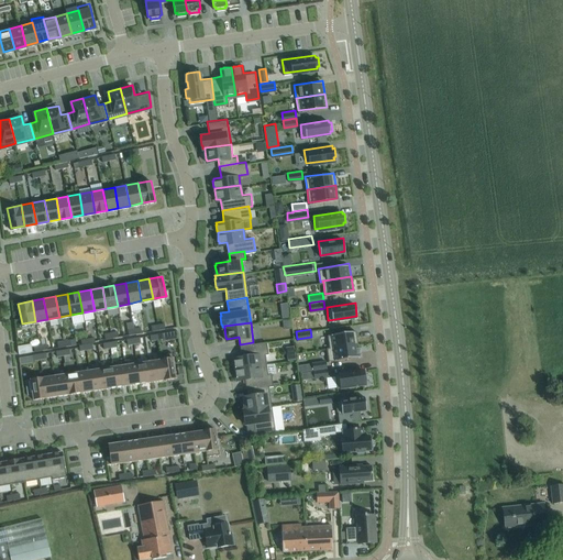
[(357,342),(355,329),(327,333),(329,346),(329,347),(357,342)]
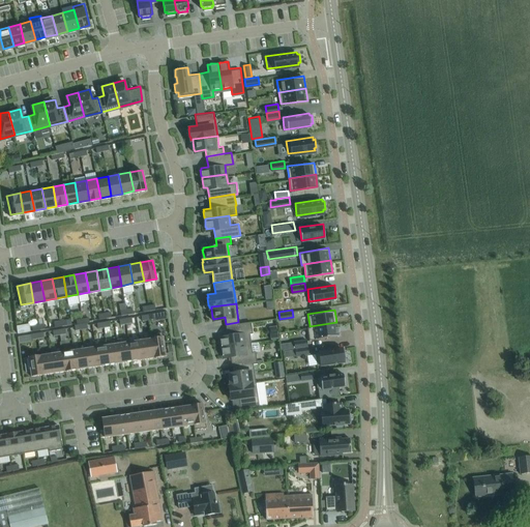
[(251,320),(238,322),(226,324),(227,334),(219,335),(221,338),(219,338),(221,344),(222,344),(222,346),(254,341),(251,341),(249,332),(253,331),(251,320)]
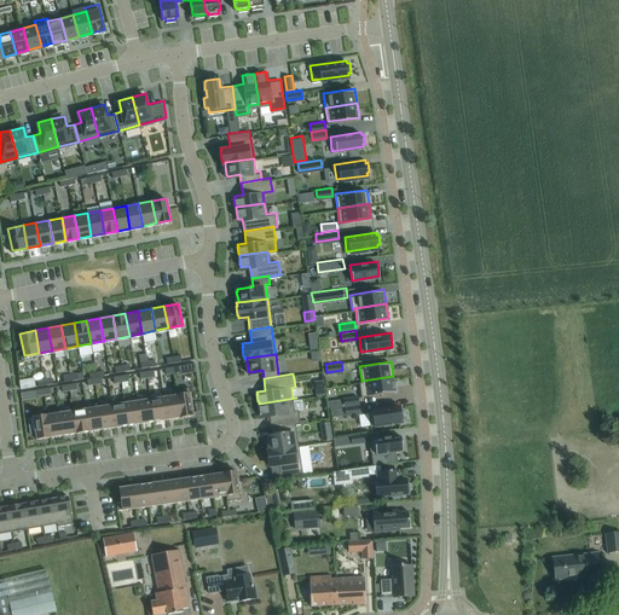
[(395,390),(393,376),(362,381),(362,379),(358,381),(360,395),(395,390)]
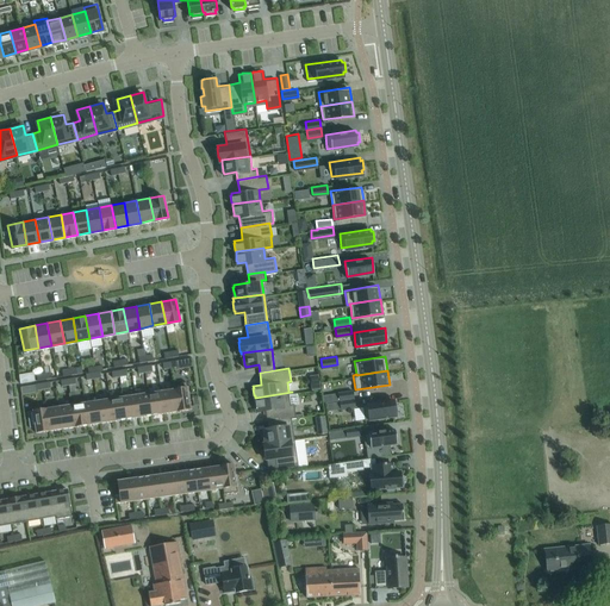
[(173,382),(173,387),(174,387),(176,410),(191,407),(186,380),(173,382)]
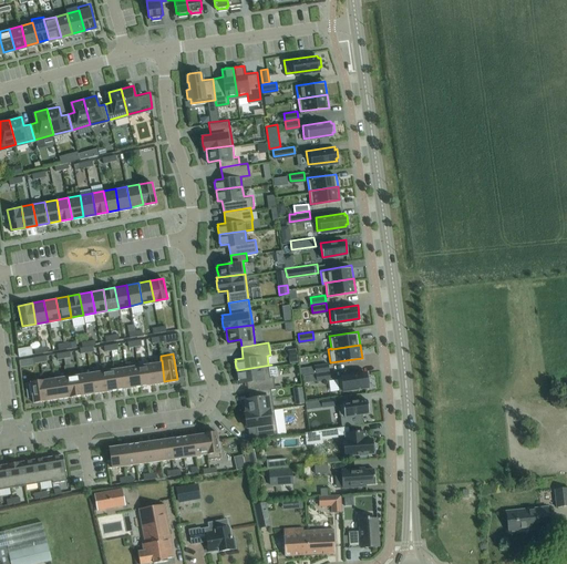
[(137,363),(138,363),(137,359),(124,360),(125,366),(126,366),(129,386),(141,385),(137,363)]
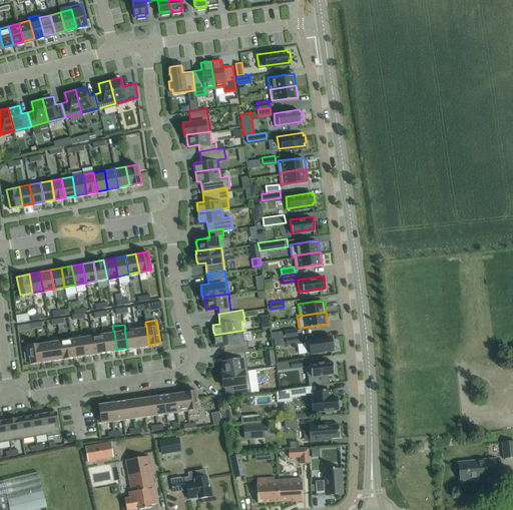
[(146,326),(145,326),(135,328),(138,346),(148,345),(146,326)]
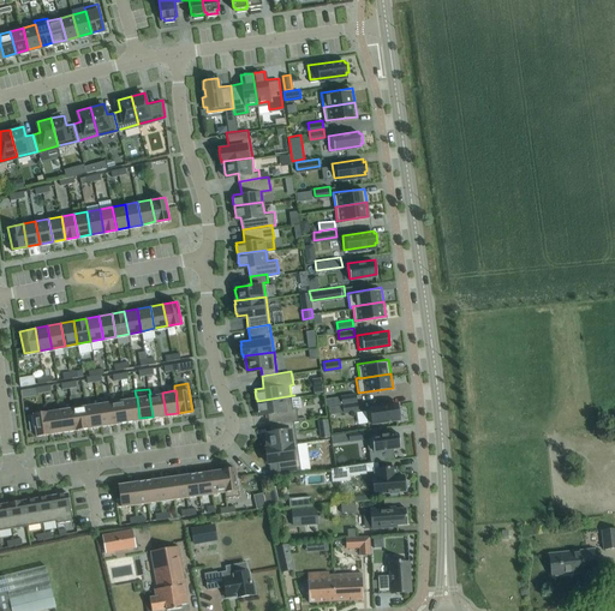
[(162,393),(150,394),(149,394),(153,417),(166,414),(162,393)]
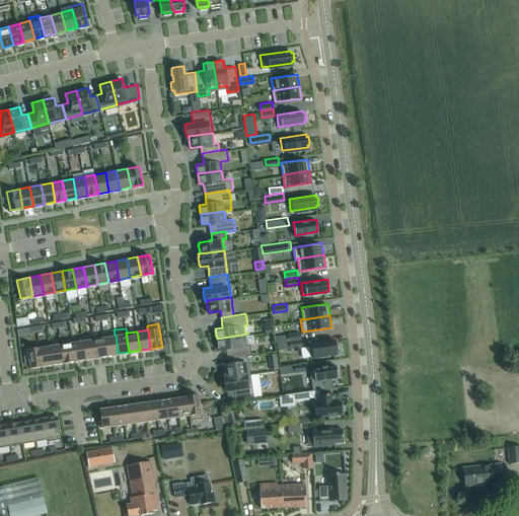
[(301,338),(300,332),(287,333),(288,340),(301,338)]
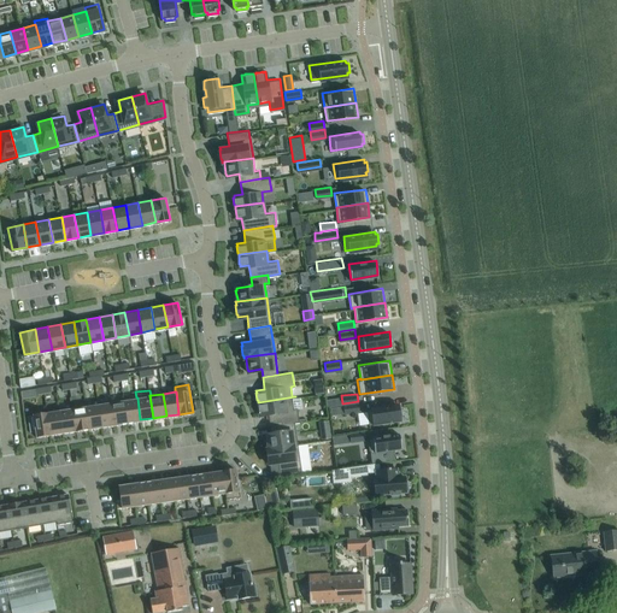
[(295,396),(258,402),(258,404),(258,411),(259,411),(259,414),(268,413),(270,424),(294,420),(294,422),(299,420),(297,407),(293,407),(292,398),(295,396)]
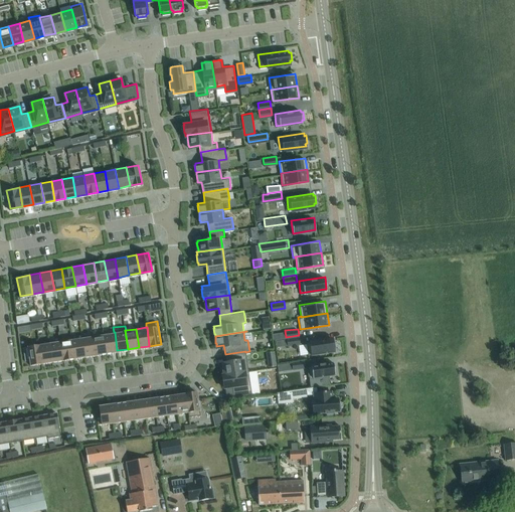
[(115,332),(114,332),(104,334),(107,352),(117,350),(115,332)]
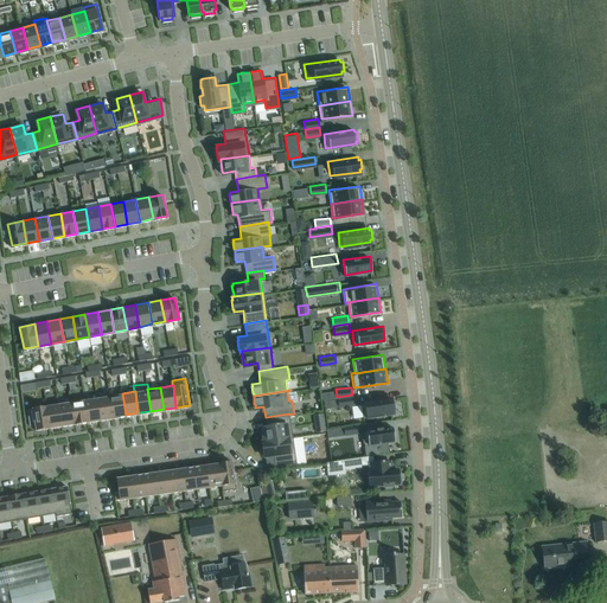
[(126,415),(122,393),(109,395),(113,417),(126,415)]
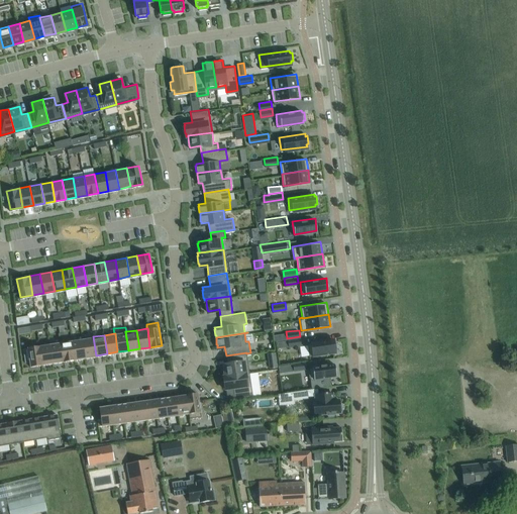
[(96,355),(93,336),(83,338),(85,356),(96,355)]
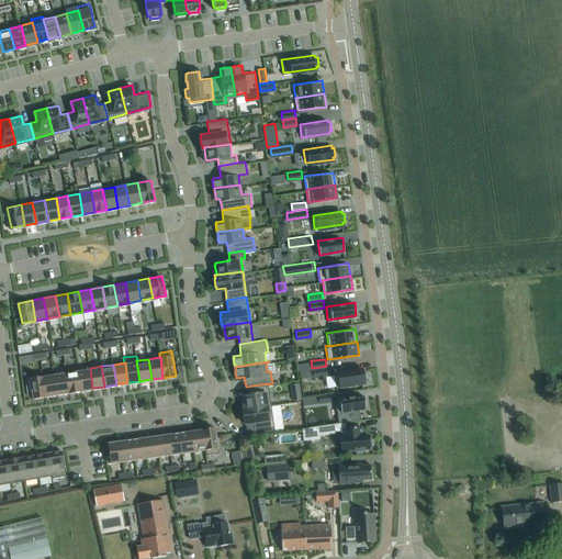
[(327,373),(326,366),(312,368),(313,376),(327,373)]
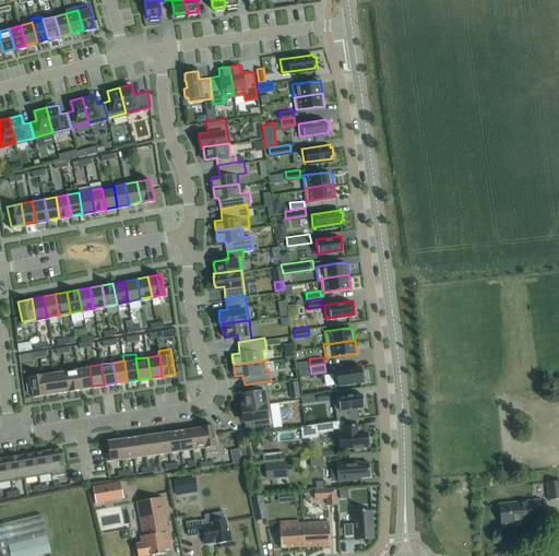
[(92,386),(90,366),(78,368),(81,388),(92,386)]
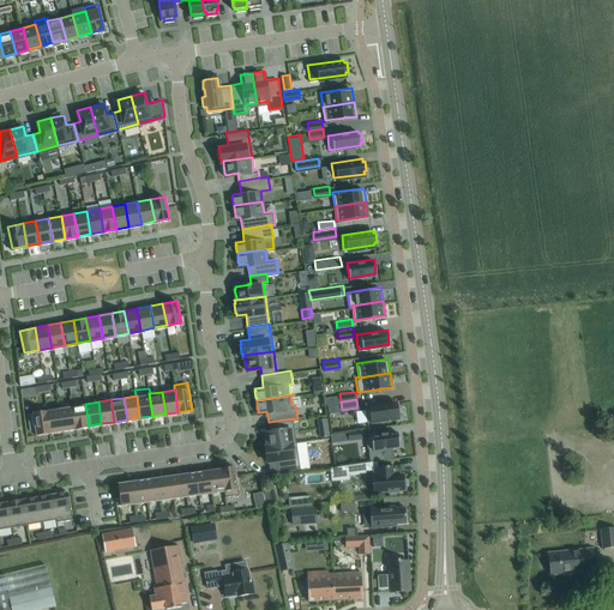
[(399,414),(398,403),(396,404),(396,402),(365,405),(367,421),(379,418),(398,416),(397,414),(399,414)]
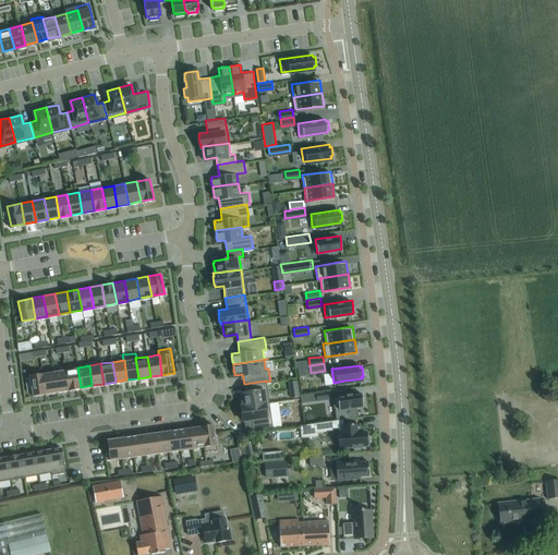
[(81,387),(77,368),(65,369),(69,389),(81,387)]
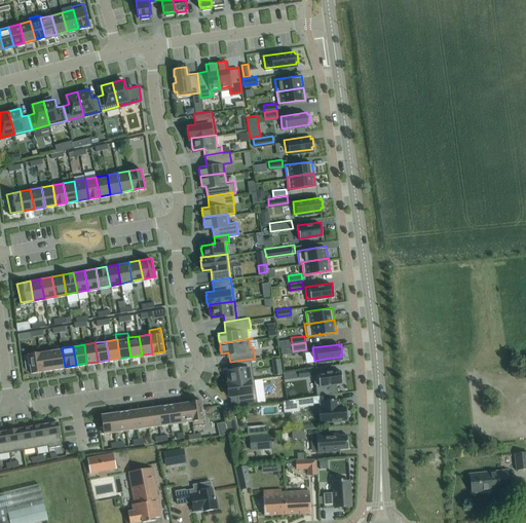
[(65,367),(62,347),(50,349),(53,368),(65,367)]
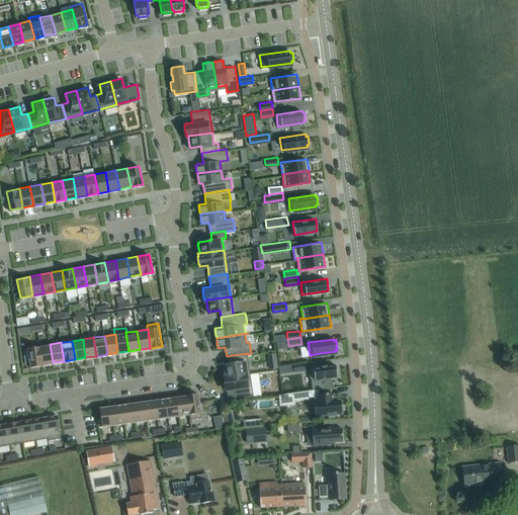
[(53,362),(50,344),(39,345),(42,364),(53,362)]
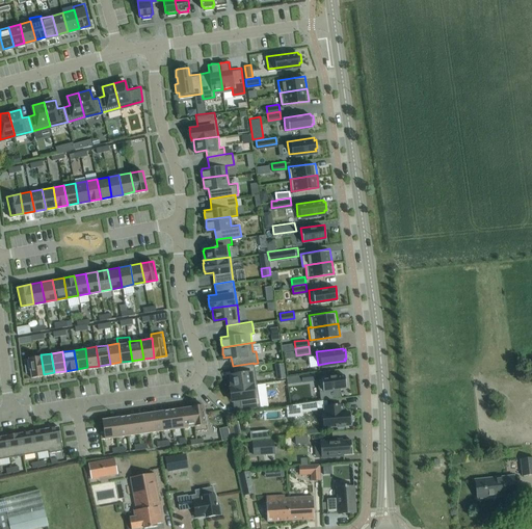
[(44,374),(41,354),(28,356),(23,358),(25,371),(30,370),(31,376),(44,374)]
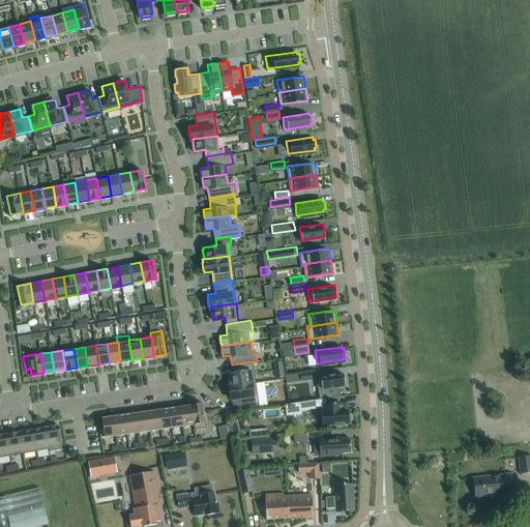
[(256,381),(253,362),(253,361),(232,364),(232,372),(229,372),(229,374),(230,382),(231,382),(231,384),(256,381)]
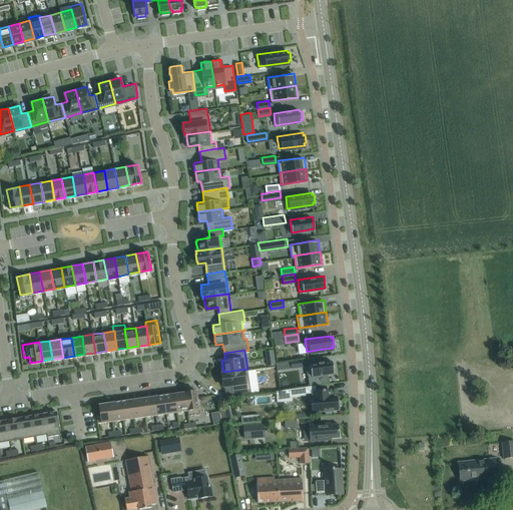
[(303,358),(290,360),(291,366),(304,365),(303,358)]
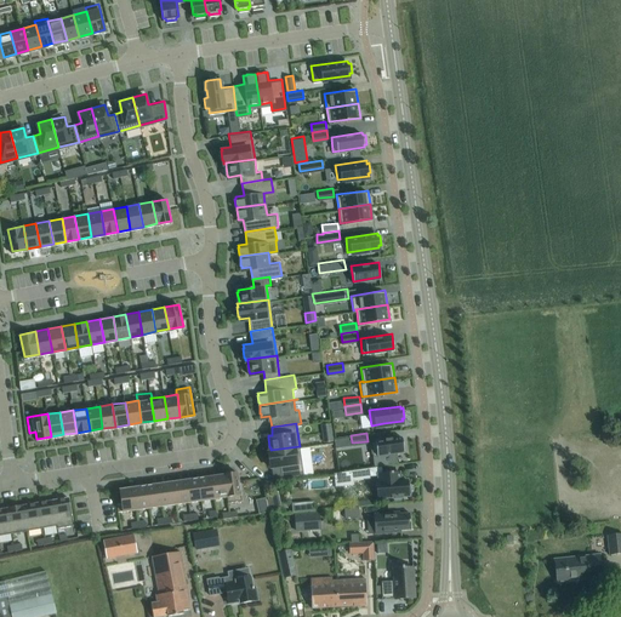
[(402,435),(370,439),(372,455),(374,463),(374,466),(398,461),(398,458),(397,451),(404,450),(402,435)]
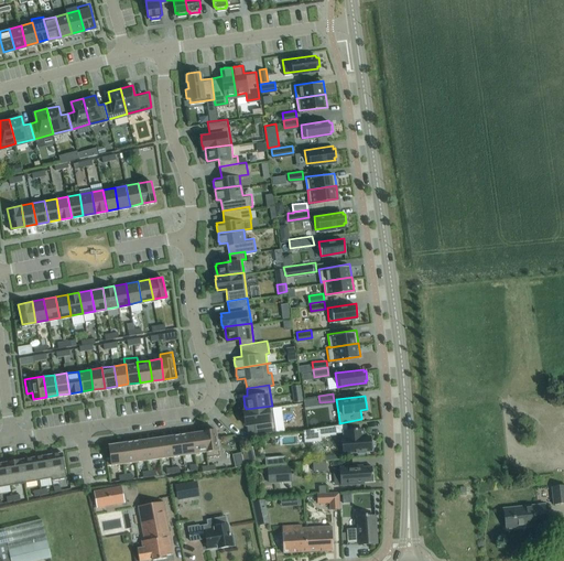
[(275,431),(272,406),(246,409),(243,409),(243,411),(243,412),(245,420),(246,423),(253,422),(256,433),(275,431)]
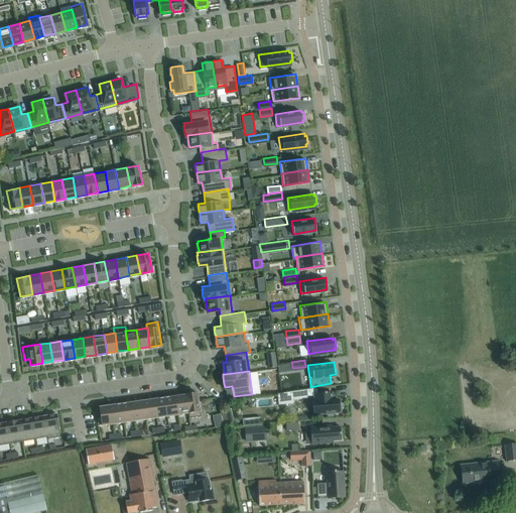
[(278,395),(278,398),(279,401),(292,400),(292,397),(306,396),(306,394),(305,388),(281,391),(278,391),(278,395)]
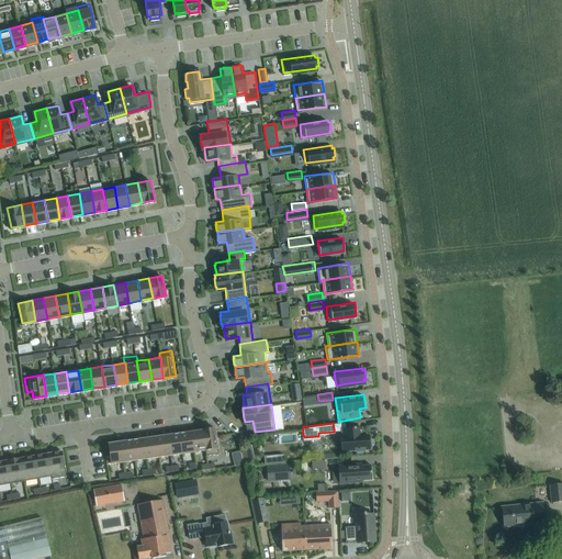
[(218,451),(214,426),(202,428),(205,448),(204,448),(205,454),(218,451)]
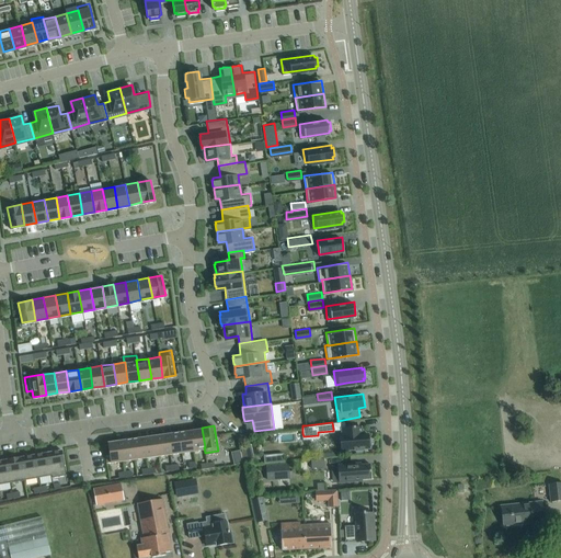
[(368,439),(367,432),(362,432),(362,431),(361,426),(361,425),(354,425),(352,425),(347,426),(341,426),(342,434),(340,434),(341,448),(354,447),(354,448),(363,448),(363,447),(368,446),(368,444),(370,444),(370,439),(368,439)]
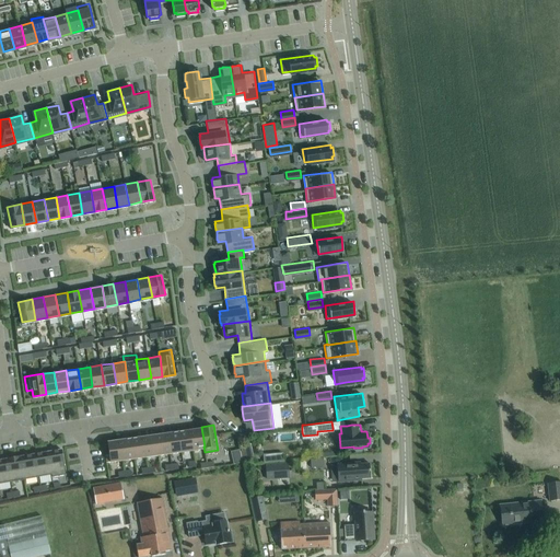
[(205,447),(201,427),(189,428),(193,449),(203,447),(205,447)]
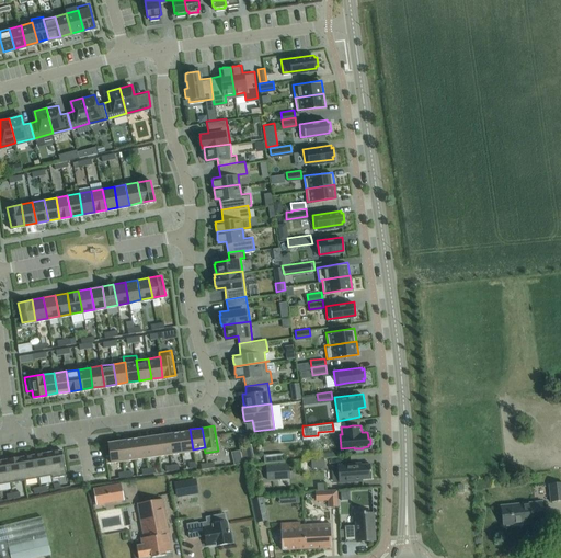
[(193,450),(190,429),(179,431),(181,451),(193,450)]
